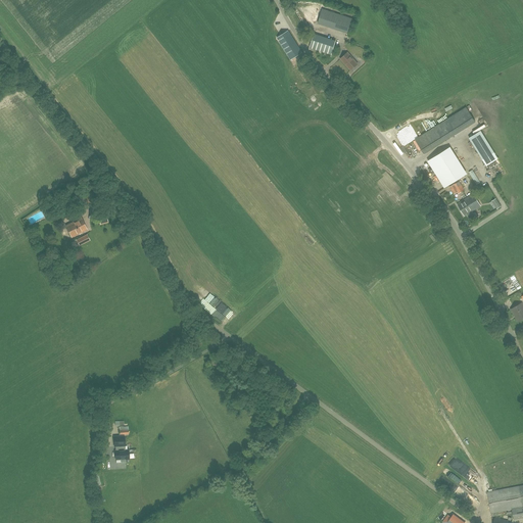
[(322,9),(318,24),(348,33),(352,19),(322,9)]
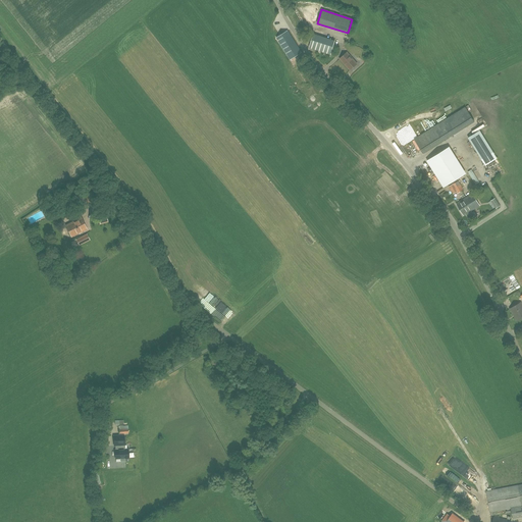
[(302,52),(288,31),(276,38),(290,60),(302,52)]
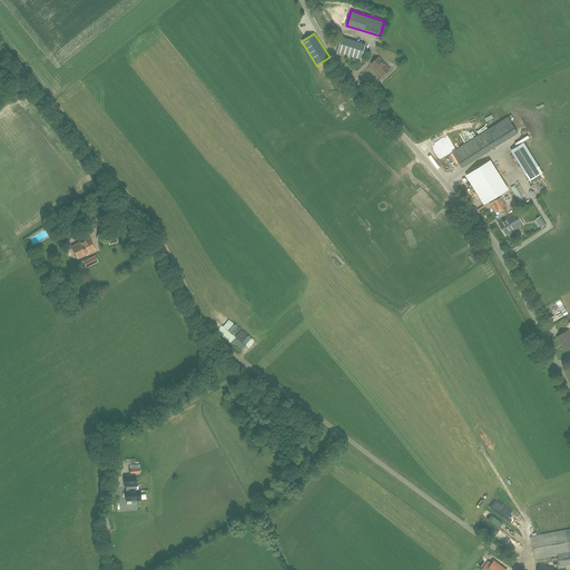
[(365,45),(343,38),(337,52),(361,59),(365,45)]
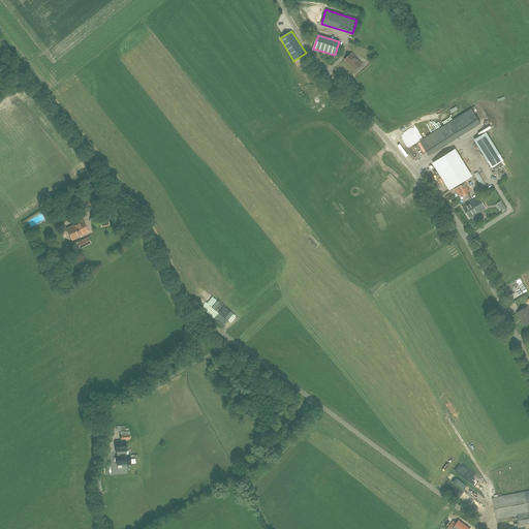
[(362,65),(351,54),(345,60),(354,71),(362,65)]
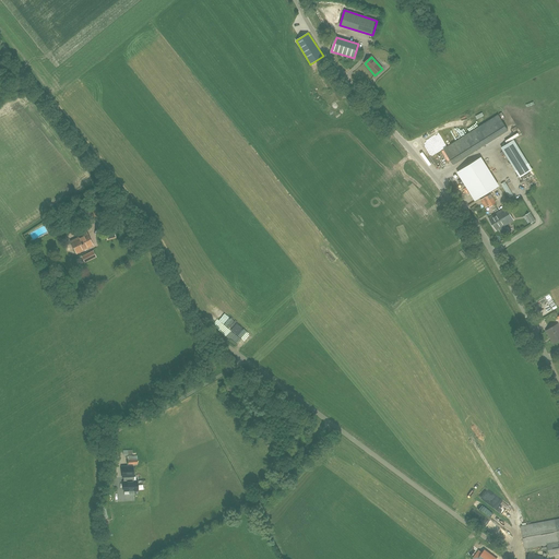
[(442,149),(451,164),(474,151),(472,146),(475,145),(475,144),(480,142),(484,149),(510,134),(500,117),(442,149)]
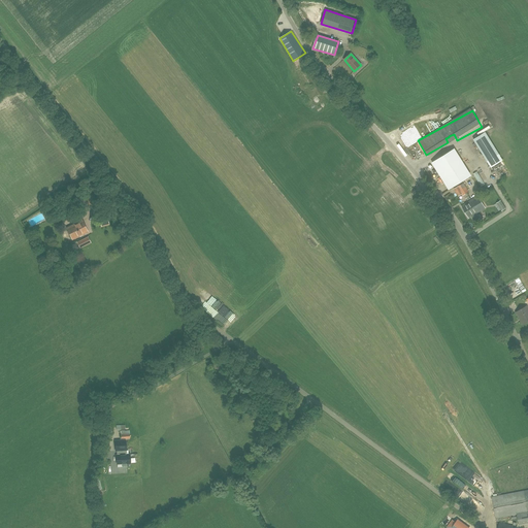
[(473,140),(491,167),(502,160),(485,132),(473,140)]
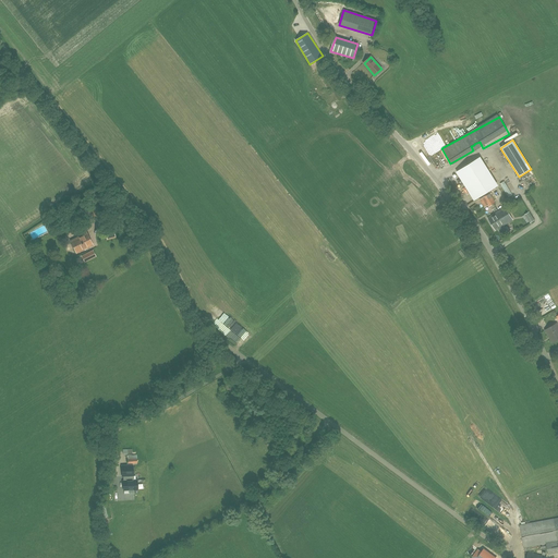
[(477,158),(457,171),(474,199),(496,186),(477,158)]
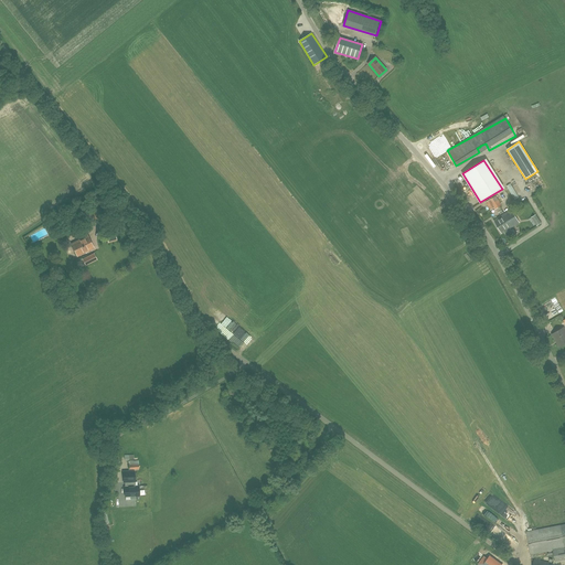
[(519,198),(509,181),(508,182),(504,184),(508,189),(514,200),(519,198)]
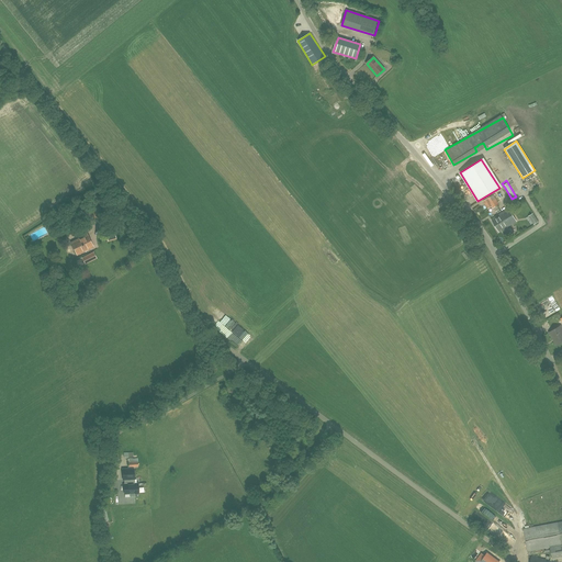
[(492,206),(491,208),(492,209),(499,204),(493,195),(487,199),(492,206)]
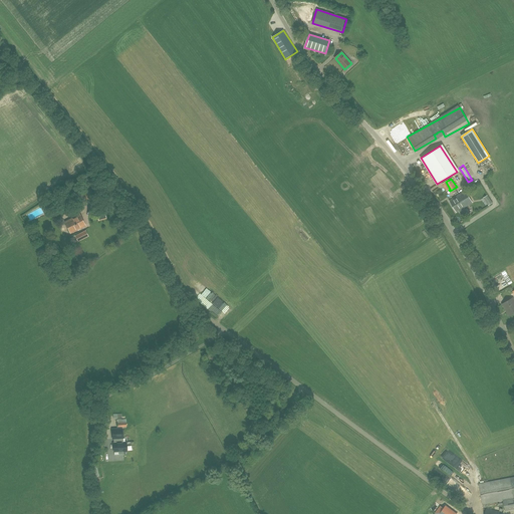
[(89,187),(82,190),(87,201),(94,198),(89,187)]
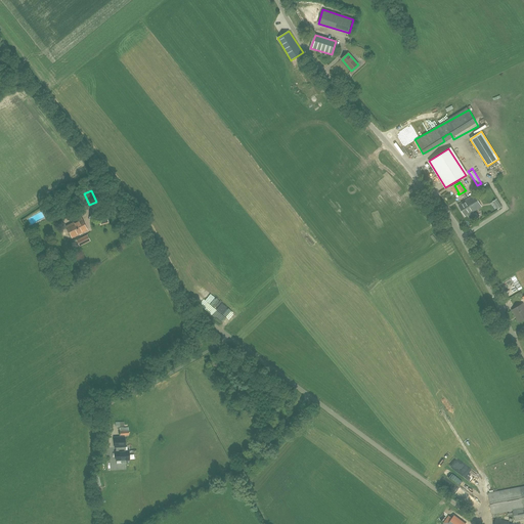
[(465,216),(481,206),(474,194),(457,205),(465,216)]
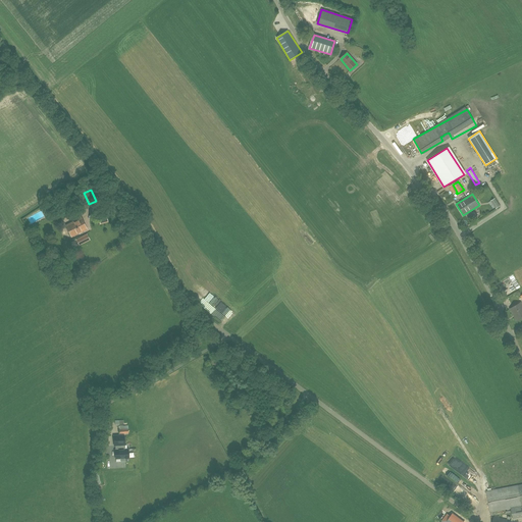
[(421,208),(428,218),(435,212),(428,203),(421,208)]
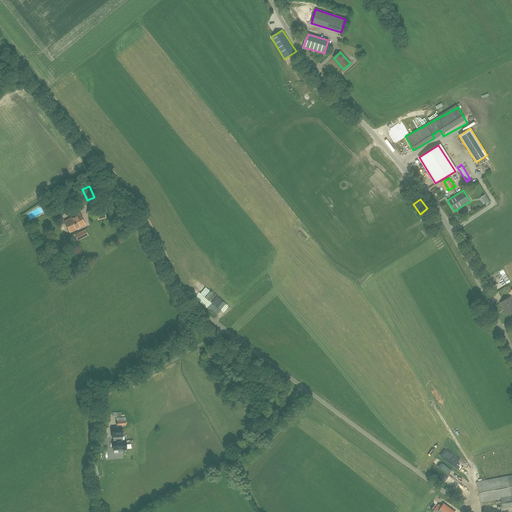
[(70,232),(85,225),(79,213),(76,215),(65,221),(70,232)]
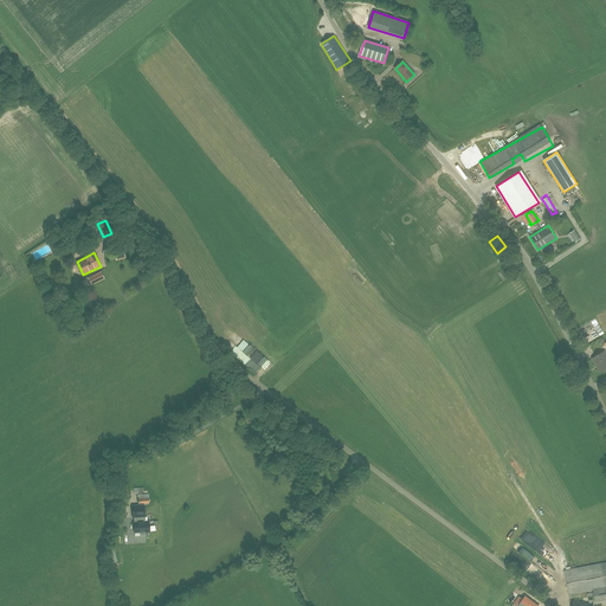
[(101,272),(89,278),(92,284),(104,278),(101,272)]
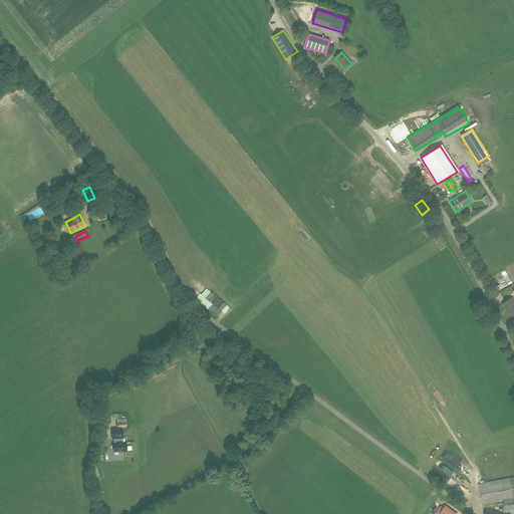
[(509,317),(513,313),(513,299),(513,298),(502,304),(509,317)]
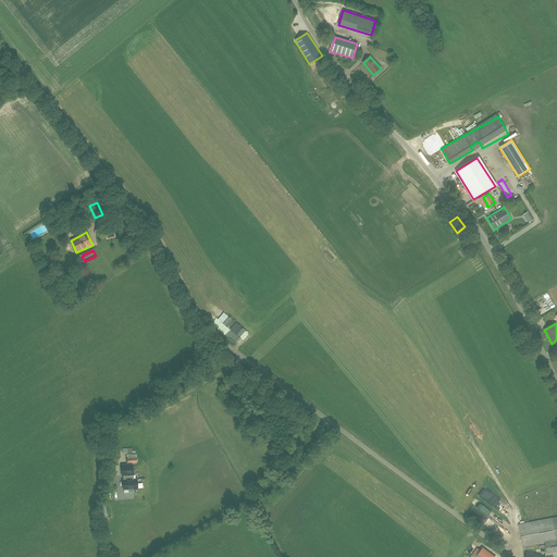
[(124,475),(124,480),(123,480),(123,490),(128,490),(128,492),(133,492),(133,489),(137,489),(137,480),(133,480),(133,475),(133,465),(121,465),(122,475),(124,475)]
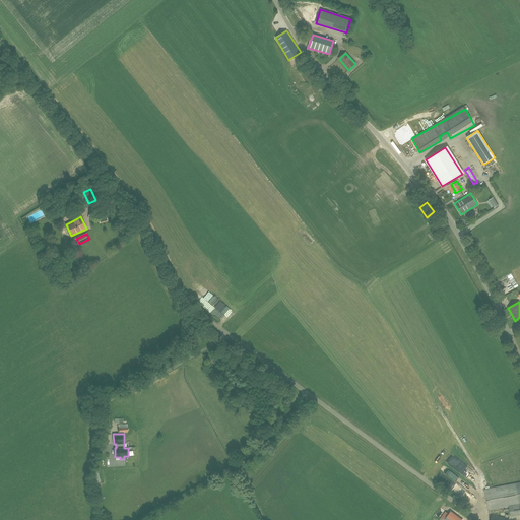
[(456,465),(455,454),(447,455),(448,465),(456,465)]
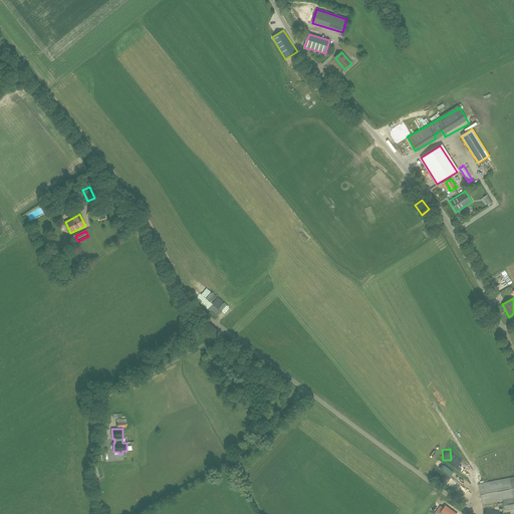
[(481,469),(484,466),(478,458),(475,460),(481,469)]
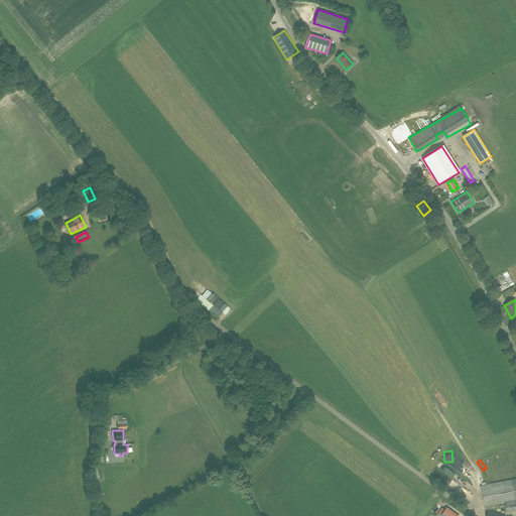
[(507,513),(515,511),(515,479),(481,486),(485,506),(505,503),(507,513)]
